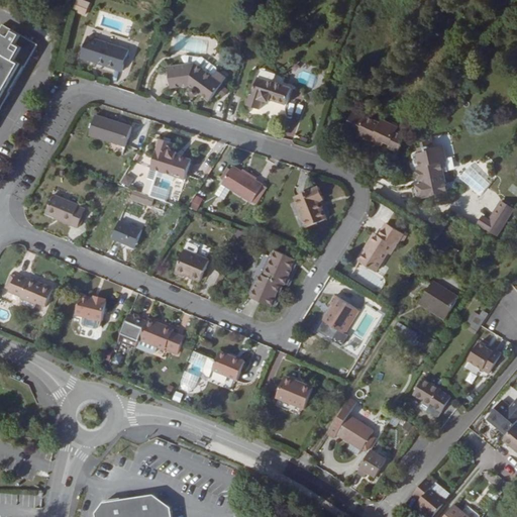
[(92,3),(86,1),(83,0),(78,0),(74,10),(86,15),(92,3)]
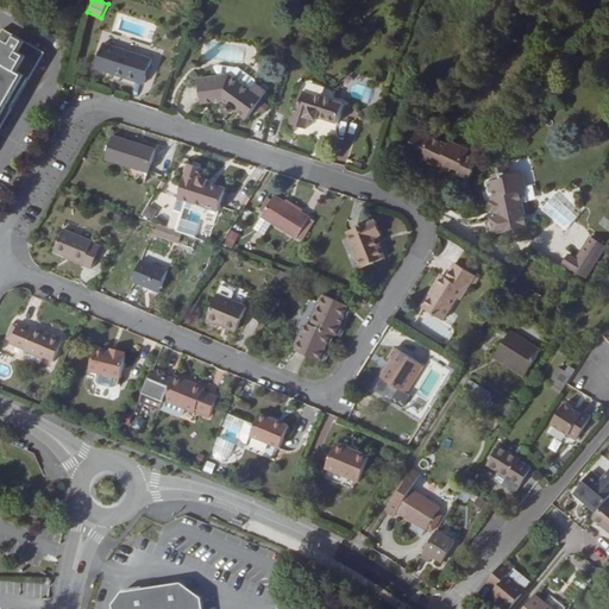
[(0,130),(46,52),(4,29),(0,35),(0,130)]
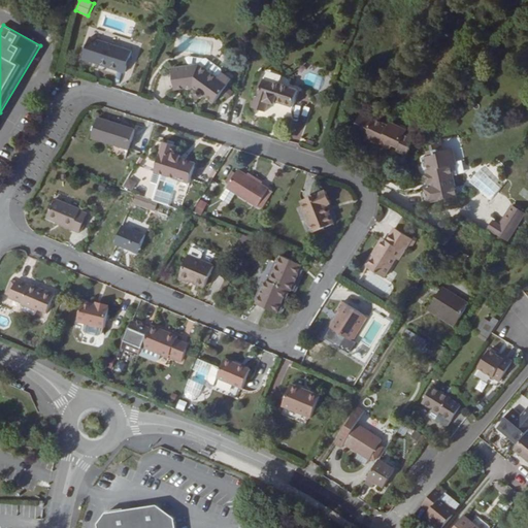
[(133,51),(90,37),(84,59),(126,73),(133,51)]
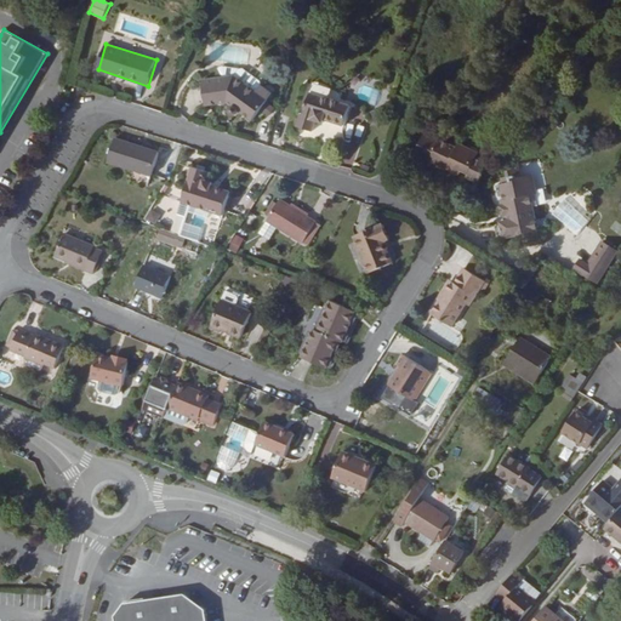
[(262,85),(261,81),(244,69),(240,68),(235,74),(258,91),(262,85)]
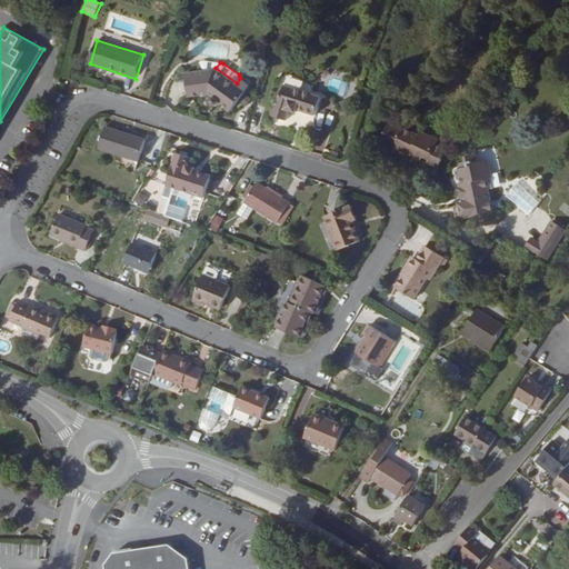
[(231,111),(250,86),(240,78),(237,83),(216,68),(186,73),(190,97),(209,95),(213,98),(212,100),(211,101),(211,102),(211,103),(212,105),(215,106),(216,106),(218,106),(219,106),(220,103),(220,102),(231,111)]
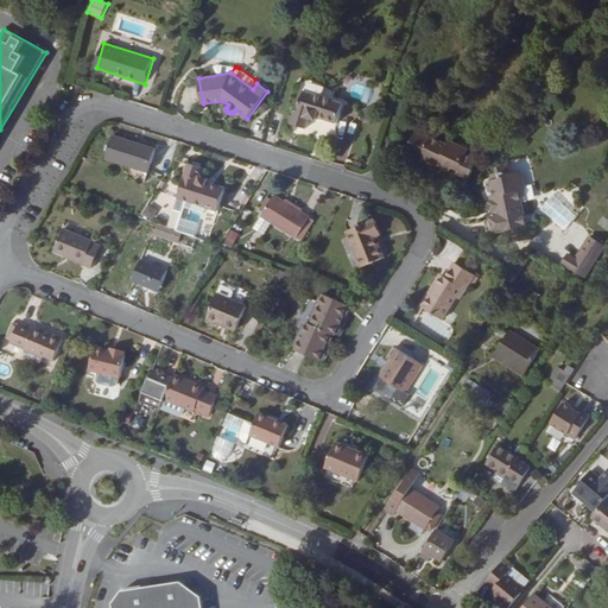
[(344,103),(305,90),(297,113),(296,113),(292,124),(306,128),(310,118),(317,120),(318,116),(337,122),(344,103)]
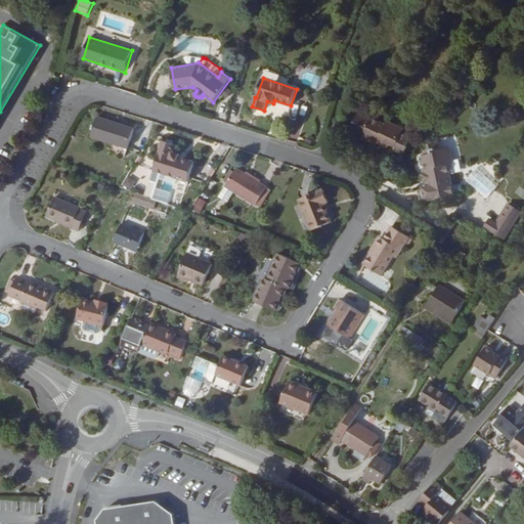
[(364,135),(383,143),(383,144),(384,145),(385,147),(386,147),(387,147),(389,146),(390,144),(396,147),(395,150),(404,155),(411,140),(408,139),(409,136),(403,133),(405,128),(388,121),(387,124),(373,117),(372,120),(357,114),(349,133),(362,139),(364,135)]
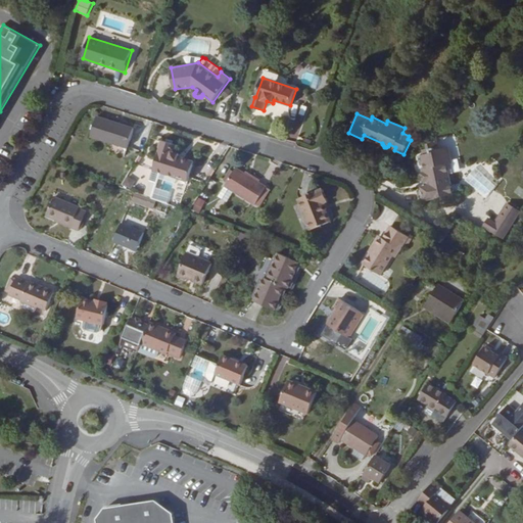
[(135,128),(97,116),(91,137),(128,148),(135,128)]
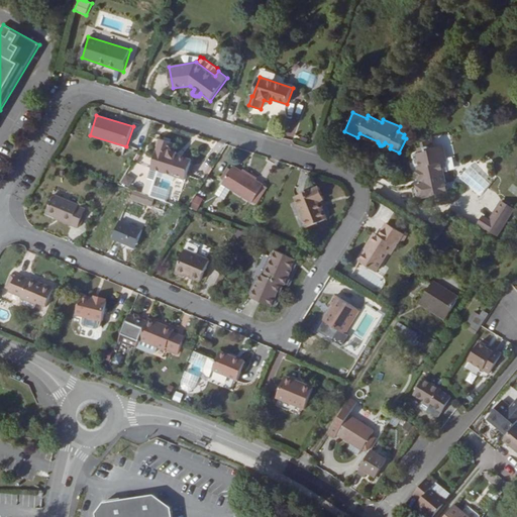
[(186,180),(192,162),(176,157),(177,154),(178,151),(172,149),(174,142),(161,138),(151,168),(159,170),(175,176),(186,180)]
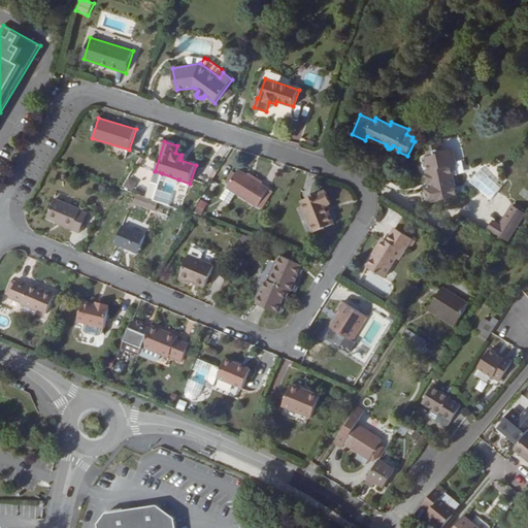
[(426,199),(429,200),(430,202),(459,196),(458,195),(459,194),(454,170),(456,170),(452,149),(435,153),(435,154),(426,157),(430,175),(427,176),(430,188),(427,189),(427,191),(425,193),(426,199)]
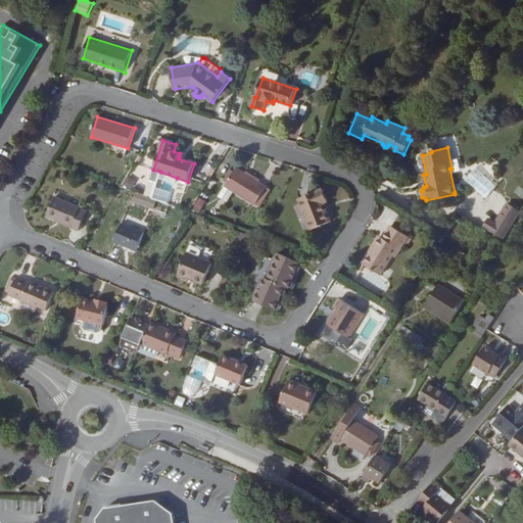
[(259,182),(245,173),(237,168),(225,186),(255,205),(267,187),(259,182)]
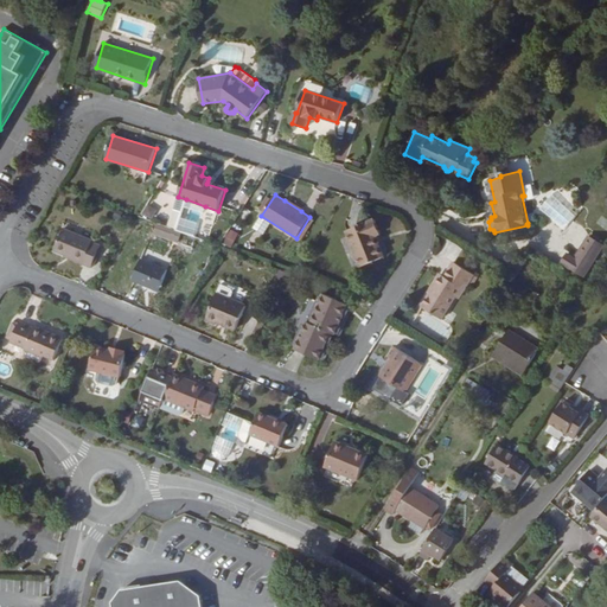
[(186,199),(178,197),(174,209),(183,211),(186,199)]
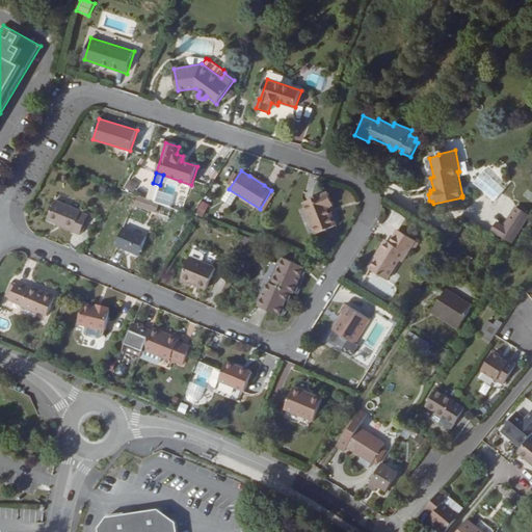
[(251,174),(249,176),(264,185),(266,183),(251,174)]
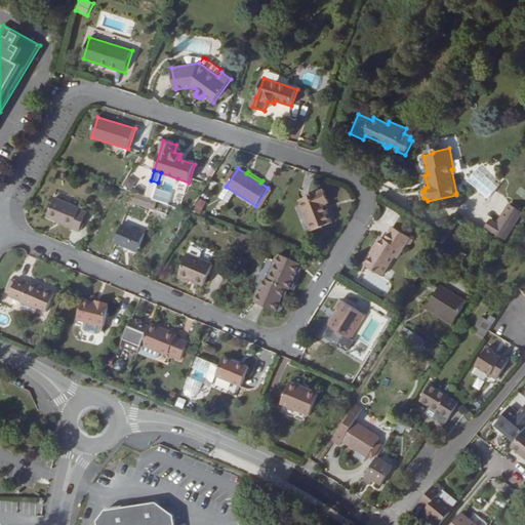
[(177,178),(161,172),(158,183),(153,198),(169,204),(177,178)]
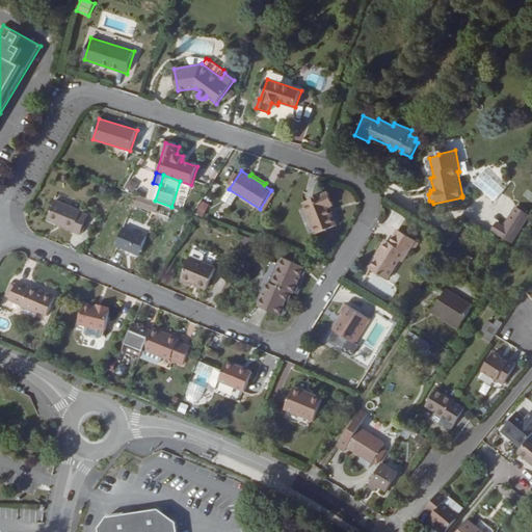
[(138,184),(131,181),(128,188),(136,191),(138,184)]
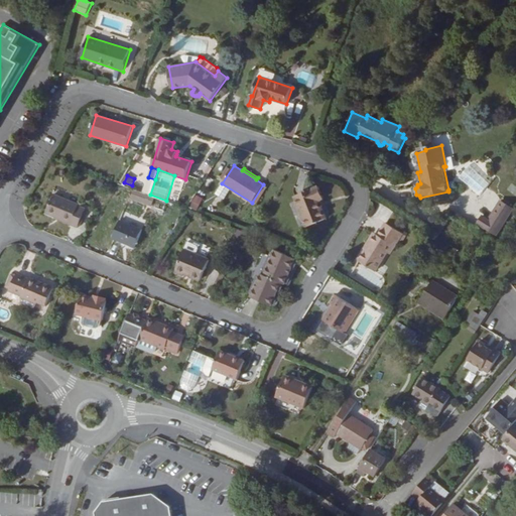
[(294,196),(307,227),(328,219),(319,201),(325,199),(319,185),(294,196)]
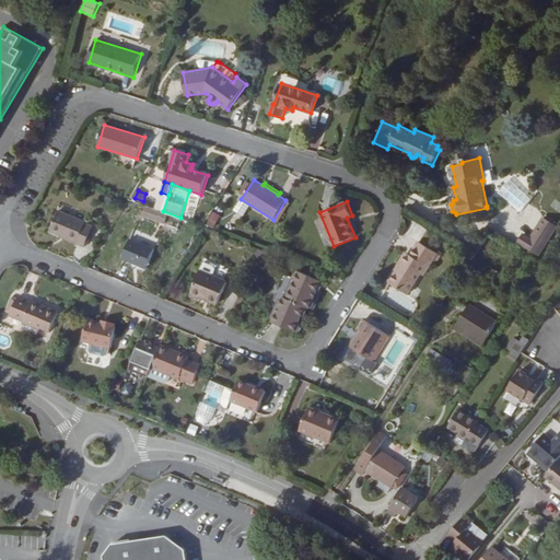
[(50,231),(59,235),(79,243),(78,244),(85,247),(94,225),(58,211),(50,231)]
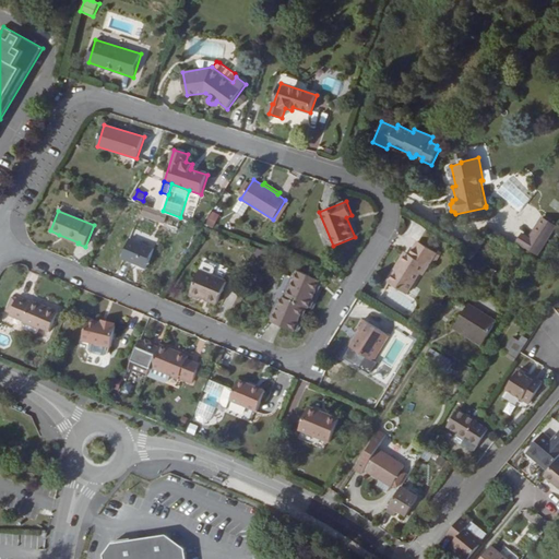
[(214,211),(207,225),(214,228),(221,214),(214,211)]
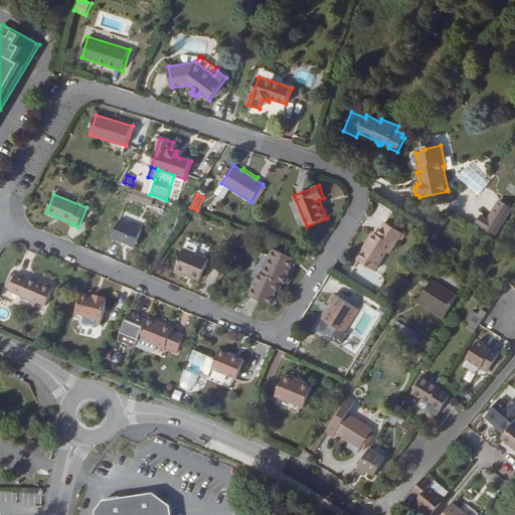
[(480,216),(474,225),(496,239),(514,208),(514,207),(500,198),(486,220),(480,216)]
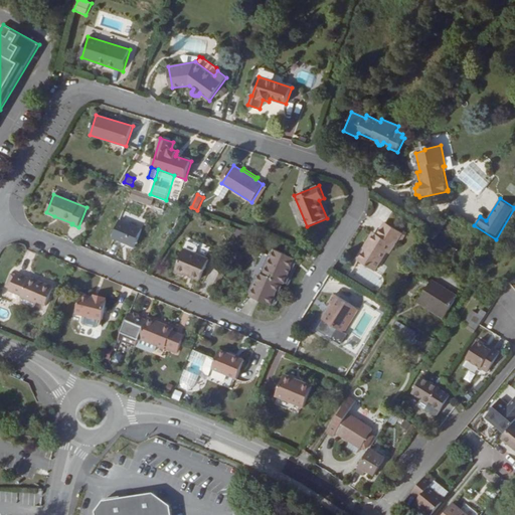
[(54,217),(71,224),(72,223),(54,216),(54,217)]
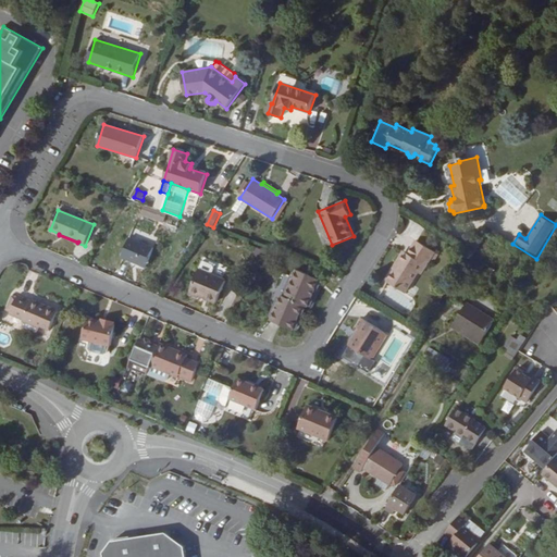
[(155,247),(130,237),(122,257),(147,268),(155,247)]
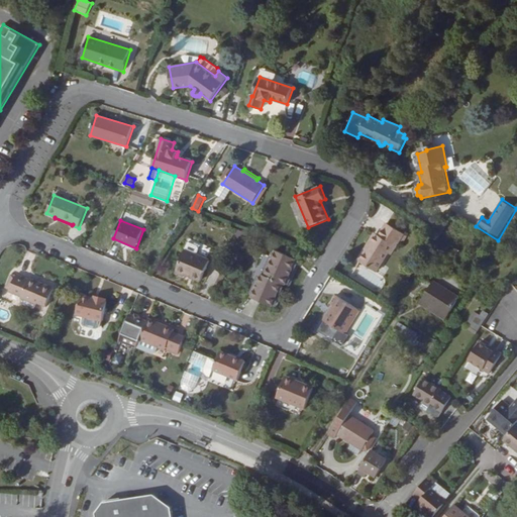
[(380,235),(377,233),(367,250),(359,262),(377,272),(388,252),(391,254),(404,233),(387,222),(380,235)]
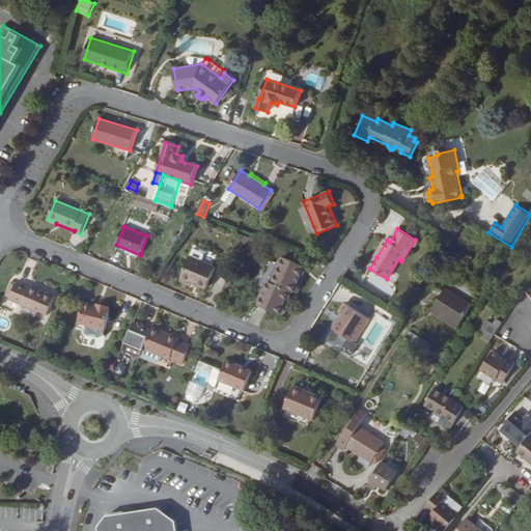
[(374,255),(376,257),(387,240),(385,239),(374,255)]
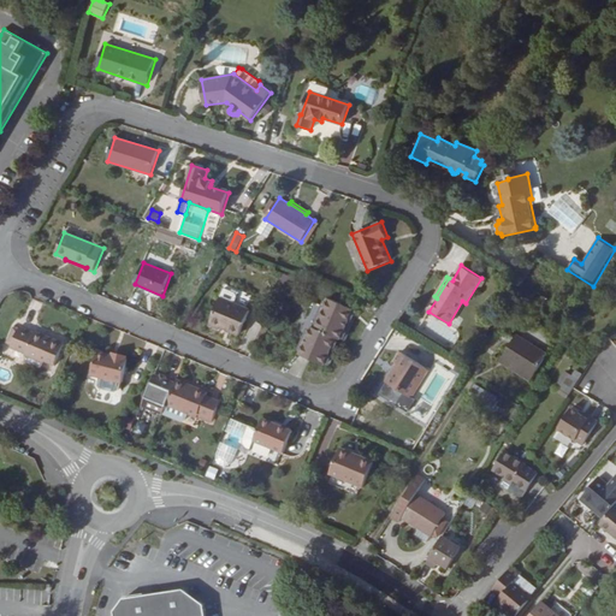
[(221,296),(209,325),(220,330),(221,327),(240,335),(250,309),(221,296)]
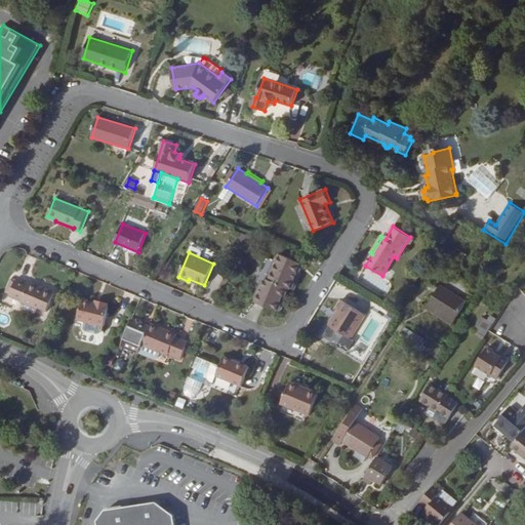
[(281,253),(269,280),(266,279),(255,303),(278,311),(287,288),(290,289),(303,263),(281,253)]
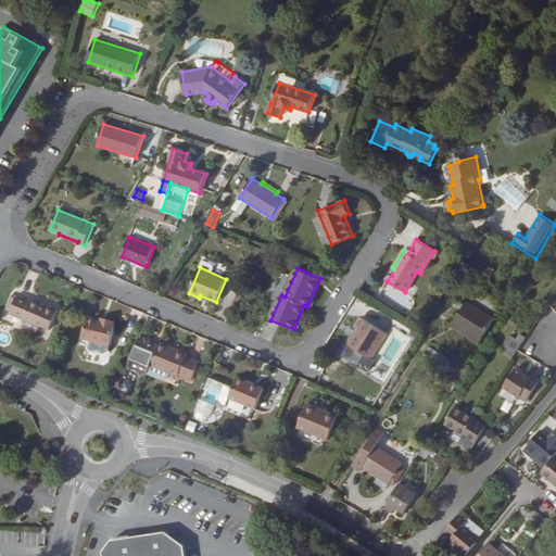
[(25,315),(24,317),(23,319),(40,327),(41,325),(50,329),(59,311),(33,299),(30,303),(21,299),(15,311),(25,315)]
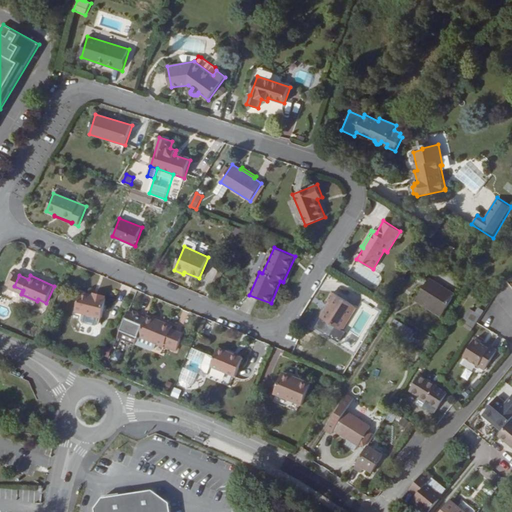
[(456,294),(429,278),(416,300),(442,317),(456,294)]
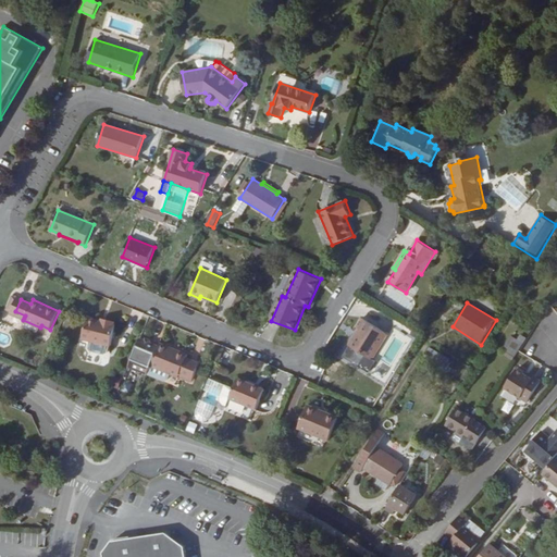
[(106,321),(101,320),(88,317),(83,339),(111,346),(116,323),(115,323),(115,321),(106,319),(106,321)]
